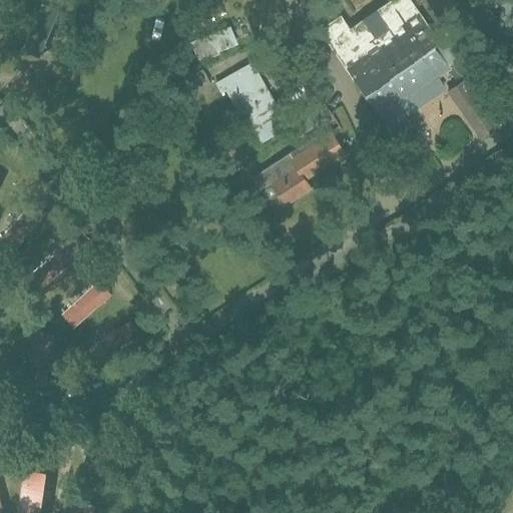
[(323,27),(389,125),(406,114),(399,103),(449,68),(458,81),(466,76),(415,5),(419,2),(418,0),(390,0),(350,28),(341,15),(336,18),(333,14),(325,20),(328,24),(323,27)]
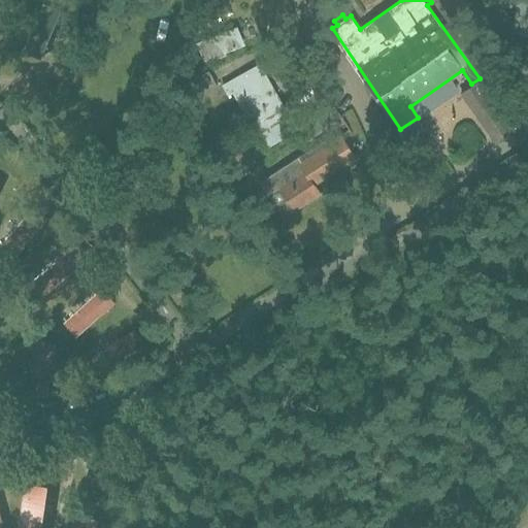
[(518,0),(513,31),(527,34),(527,0),(518,0)]
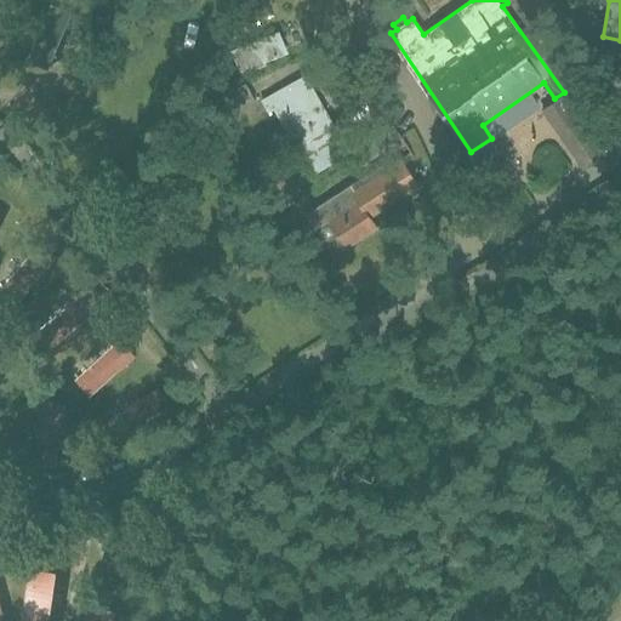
[(49,70),(73,13),(50,4),(27,62),(49,70)]
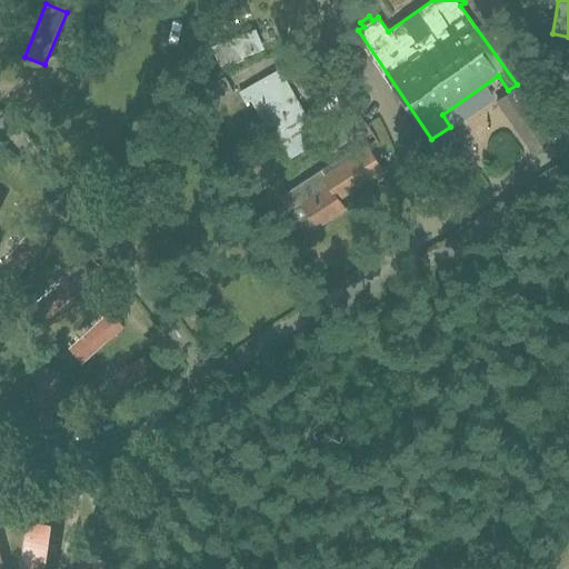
[(243,56),(265,48),(257,27),(211,45),(221,68),(245,59),(243,56)]
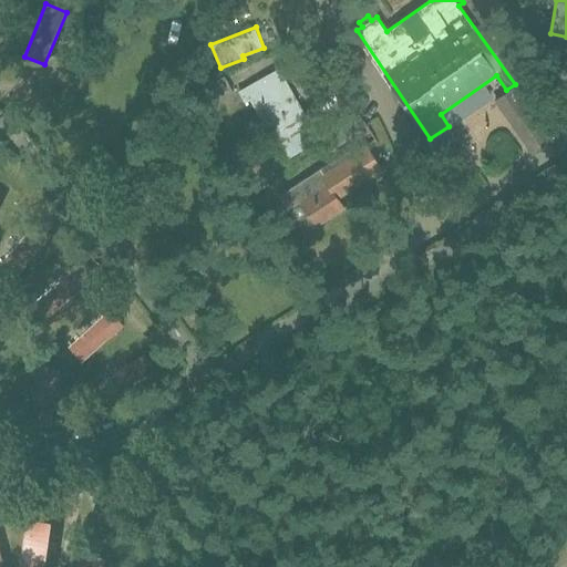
[(239,90),(245,101),(251,98),(271,132),(305,113),(279,68),(239,90)]
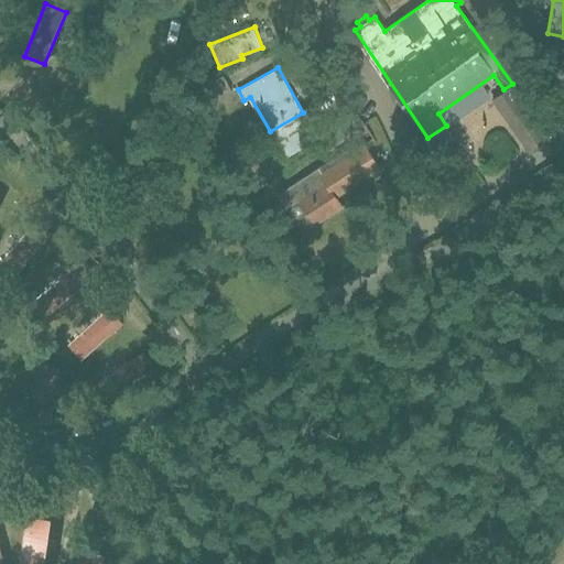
[(205,106),(234,91),(226,75),(197,89),(205,106)]
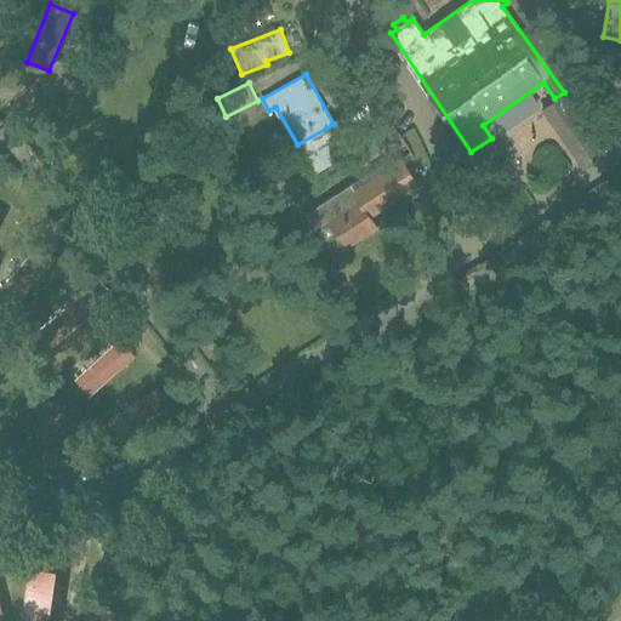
[(569,100),(547,115),(584,169),(607,153),(569,100)]
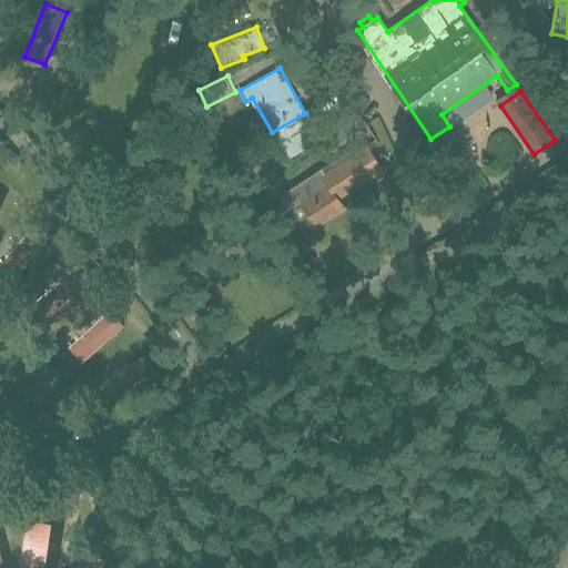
[(321,168),(280,195),(305,233),(317,225),(345,206),(338,196),(383,168),(367,144),(324,173),(321,168)]
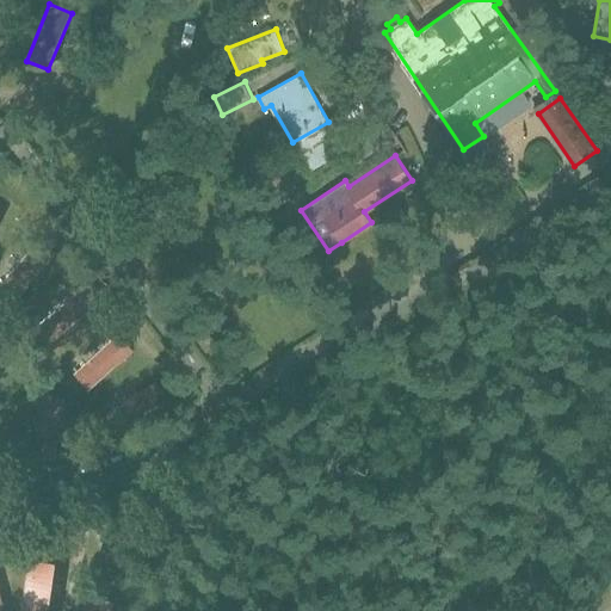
[(277,229),(296,218),(289,205),(269,216),(277,229)]
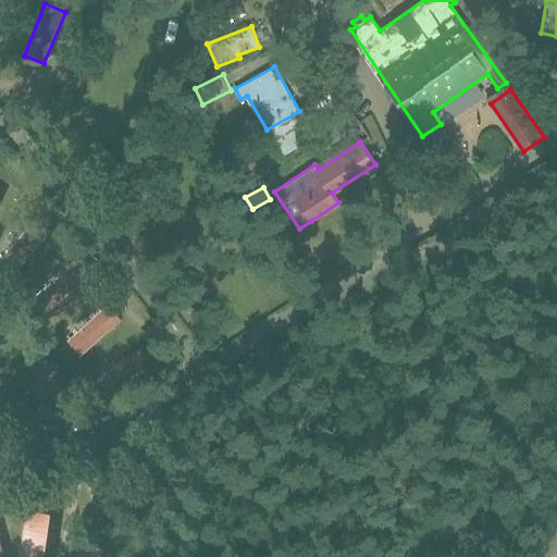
[(0,261),(15,274),(51,232),(35,218),(0,259),(0,261)]
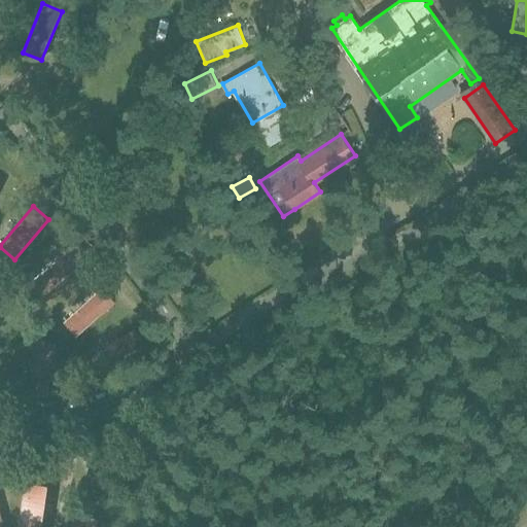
[(44,296),(85,260),(73,247),(32,282),(44,296)]
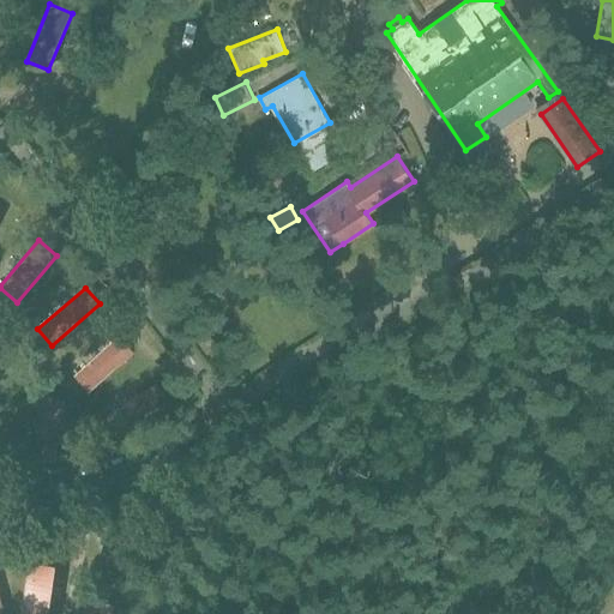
[(120,335),(74,375),(90,392),(134,350),(120,335)]
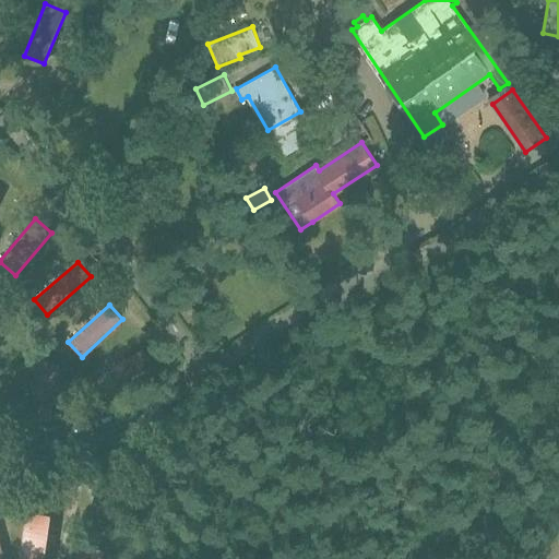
[(50,419),(58,364),(37,361),(30,417),(50,419)]
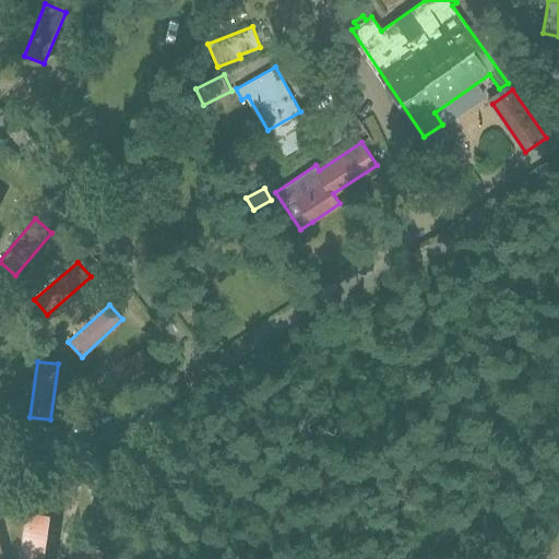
[(44,558),(50,515),(26,512),(19,558),(44,558)]
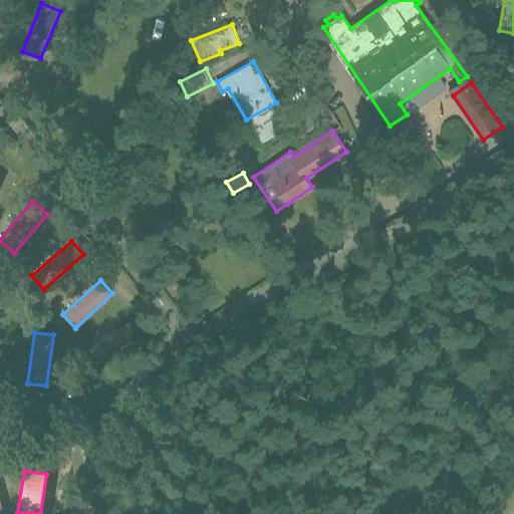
[(92,513),(96,507),(74,498),(68,513),(92,513)]
